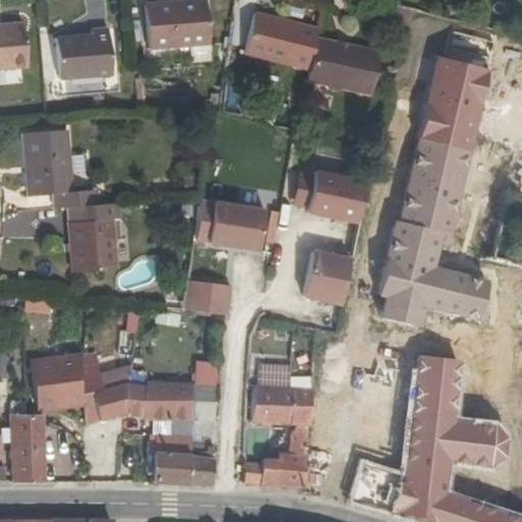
[(148,49),(208,44),(205,0),(191,0),(145,3),(148,49)]
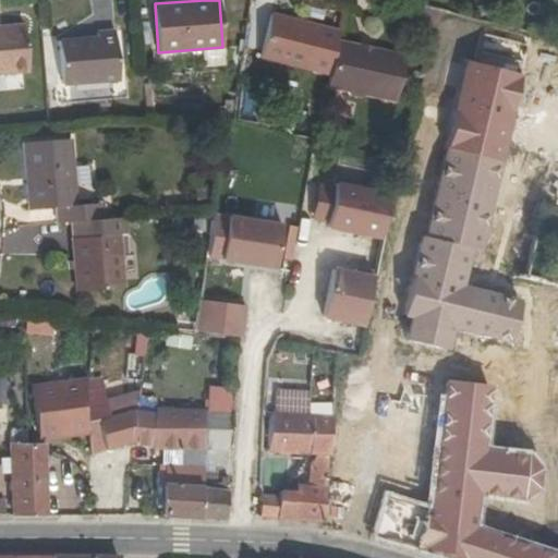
[(317,28),(271,16),(259,59),(306,71),(317,28)]
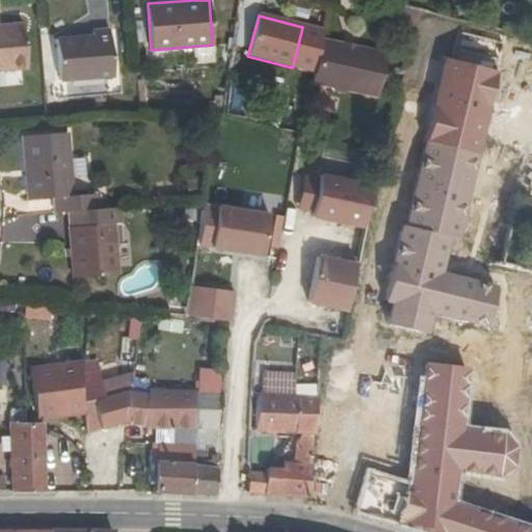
[(22,24),(0,25),(0,70),(25,69),(22,24)]
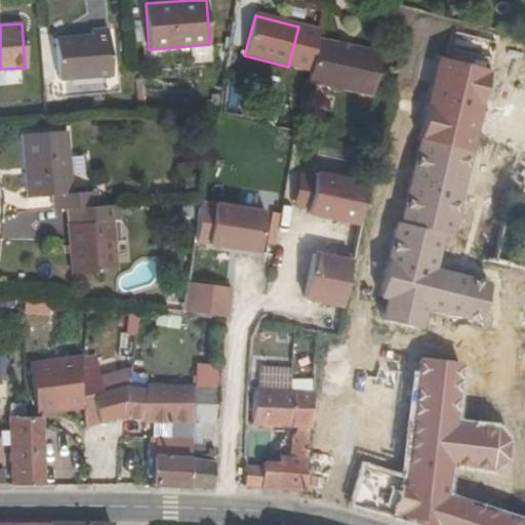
[(111,76),(107,29),(90,29),(90,35),(54,37),(57,80),(111,76)]
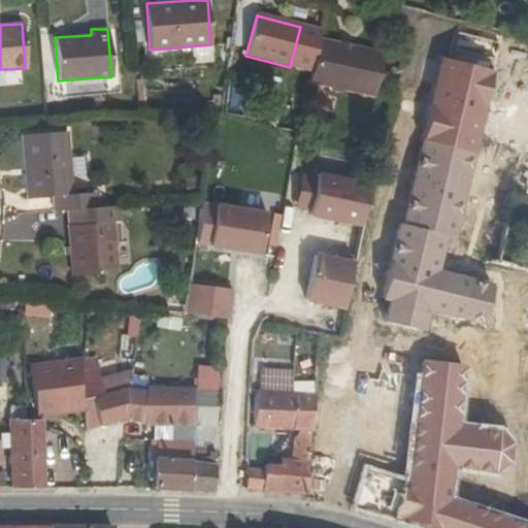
[(384,56),(360,51),(359,59),(338,56),(340,46),(319,42),(309,86),(327,89),(331,94),(339,95),(343,93),(374,98),(384,56)]
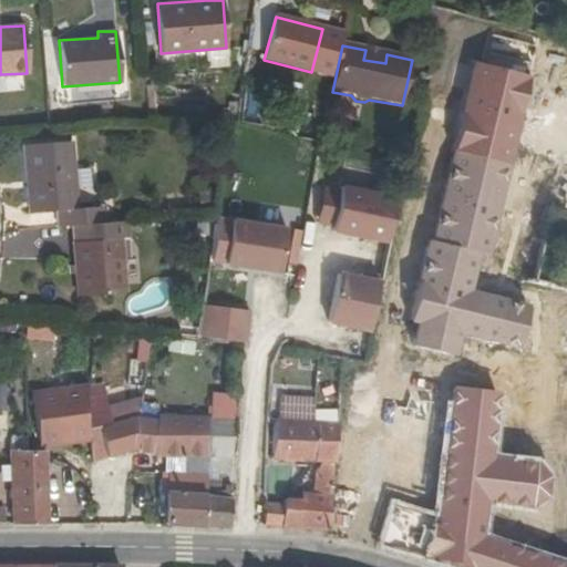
[(385,63),(387,54),(366,50),(363,60),(385,63)]
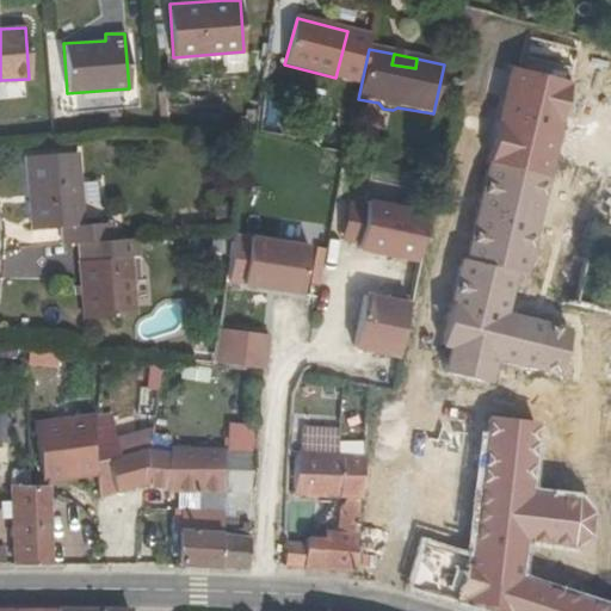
[(600,181),(605,183),(610,161),(610,143),(497,116),(491,142),(512,147),(510,159),(576,176),(600,181)]
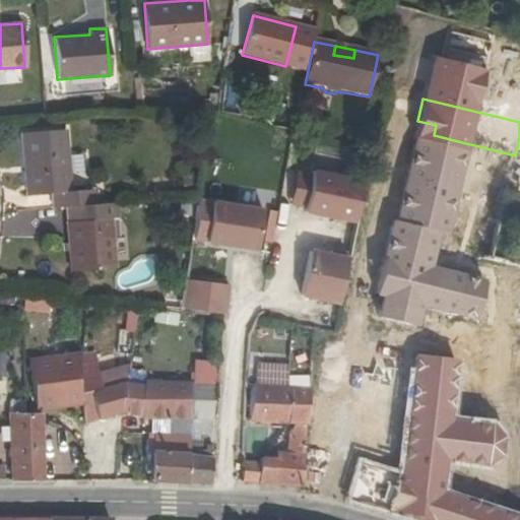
[(48,192),(49,209),(65,207),(99,204),(98,188),(71,190),(66,130),(20,134),(25,194),(48,192)]
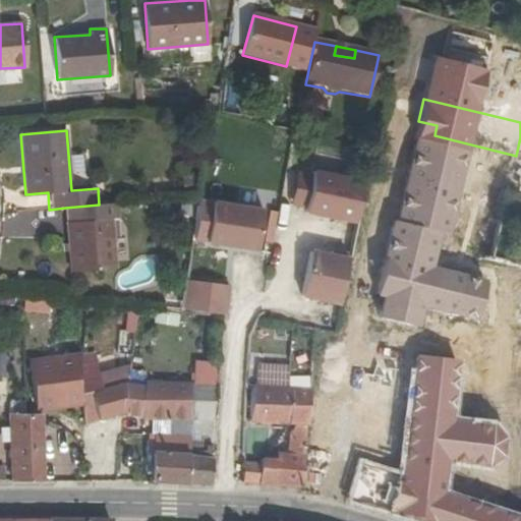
[(504,185),(512,155),(491,150),(484,180),(504,185)]
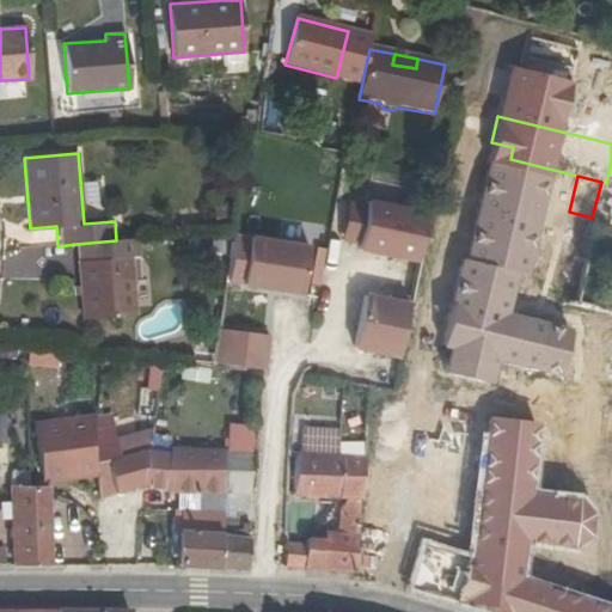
[(493,191),(439,178),(432,210),(420,263),(411,300),(410,305),(466,316),(493,191)]
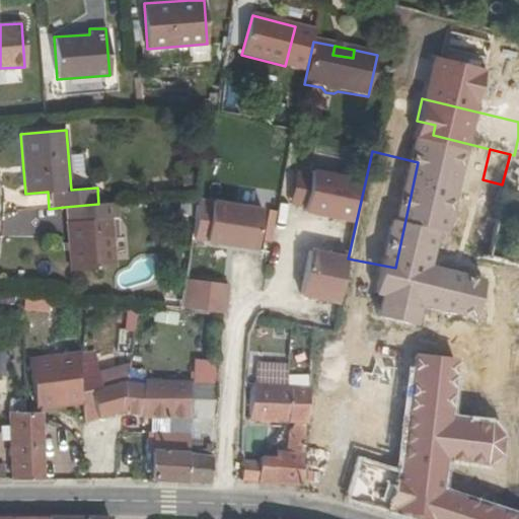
[(356,223),(366,178),(316,167),(306,212),(356,223)]
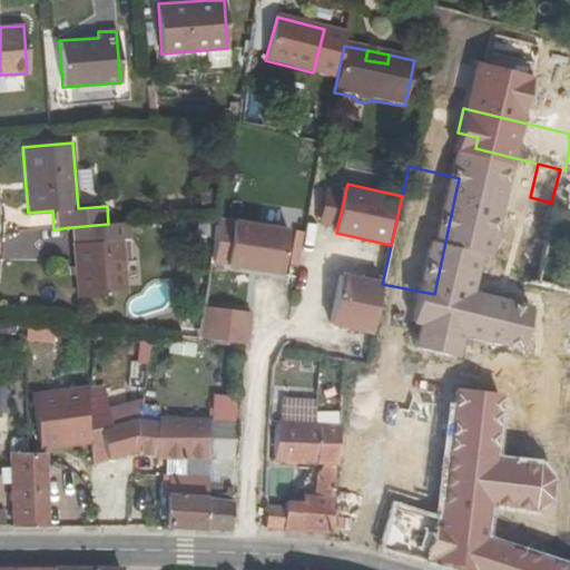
[(108,224),(71,227),(77,297),(126,294),(121,223),(108,224)]
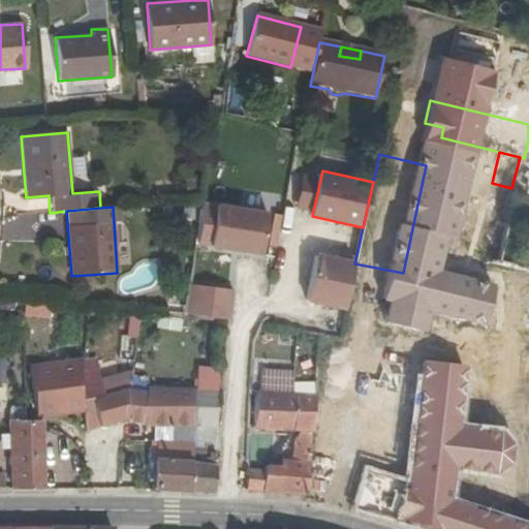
[(256,256),(262,215),(212,207),(205,247),(256,256)]
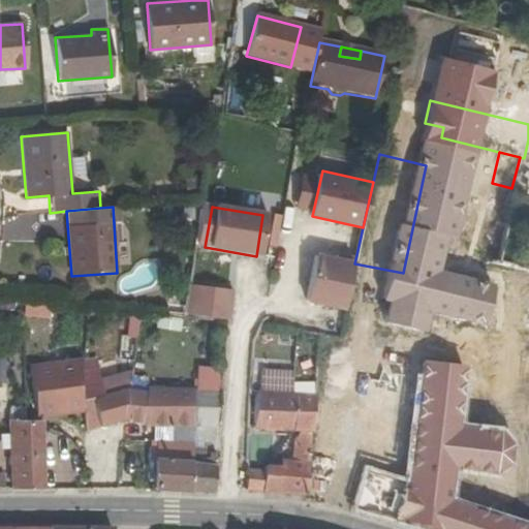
[(445,286),(484,292),(528,304),(528,267),(499,262),(502,249),(507,226),(464,214),(445,286)]
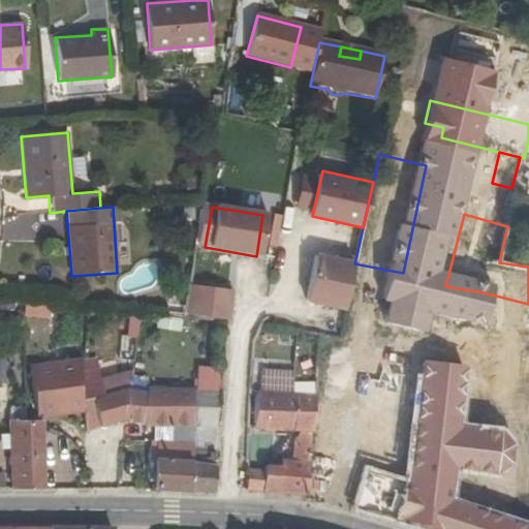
[(344,309),(354,263),(355,259),(338,255),(337,263),(331,262),(330,259),(316,256),(306,301),(344,309)]
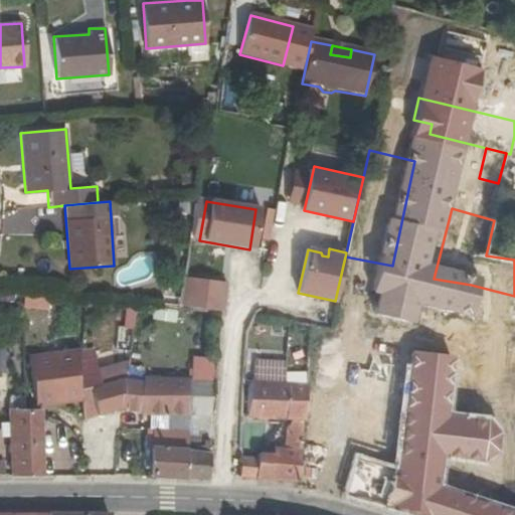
[(213,311),(218,282),(180,278),(175,307),(213,311)]
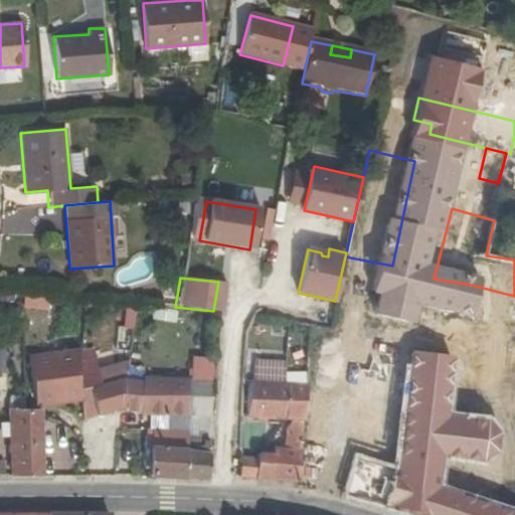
[(23,288),(23,307),(83,312),(84,307),(86,296),(23,288)]
